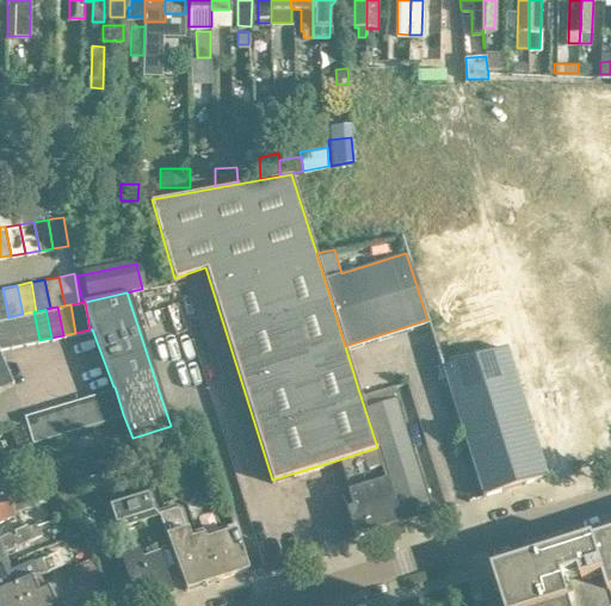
[(26,342),(39,340),(34,311),(23,314),(22,314),(26,342)]
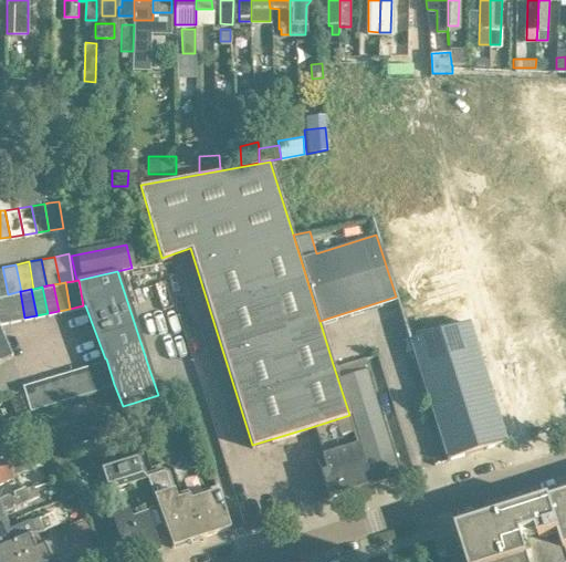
[(12,320),(24,318),(20,291),(8,294),(7,294),(12,320)]
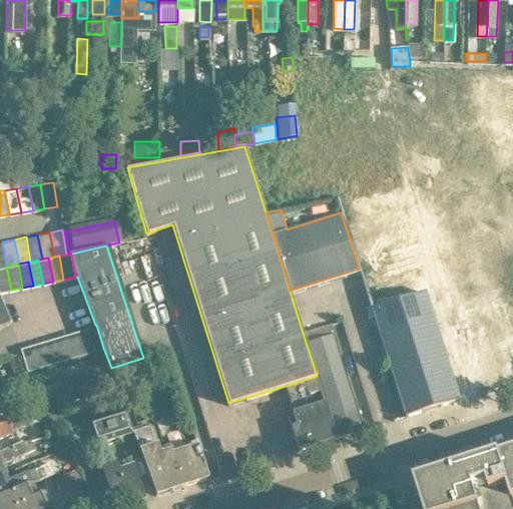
[(0,292),(11,290),(6,267),(0,267),(0,292)]
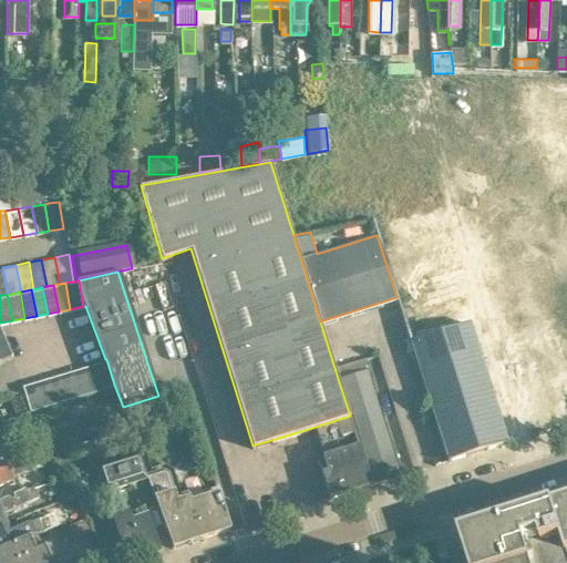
[(447,459),(506,440),(470,321),(468,321),(410,340),(447,459)]
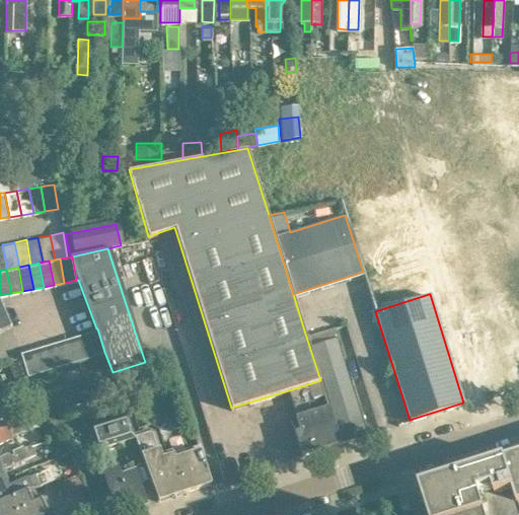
[(0,326),(10,322),(10,323),(11,322),(0,295),(0,326)]
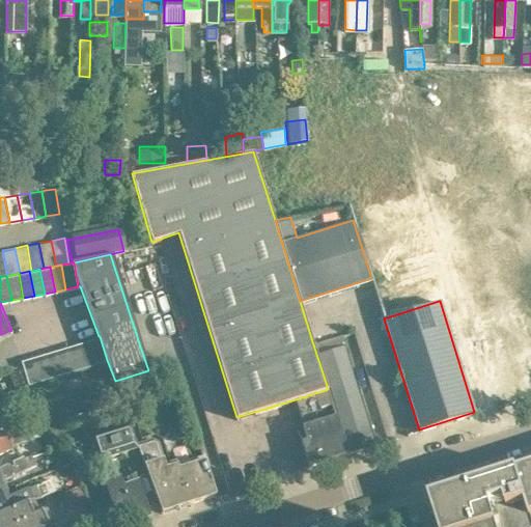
[(341,332),(312,341),(328,389),(348,452),(364,447),(376,443),(364,406),(341,332)]
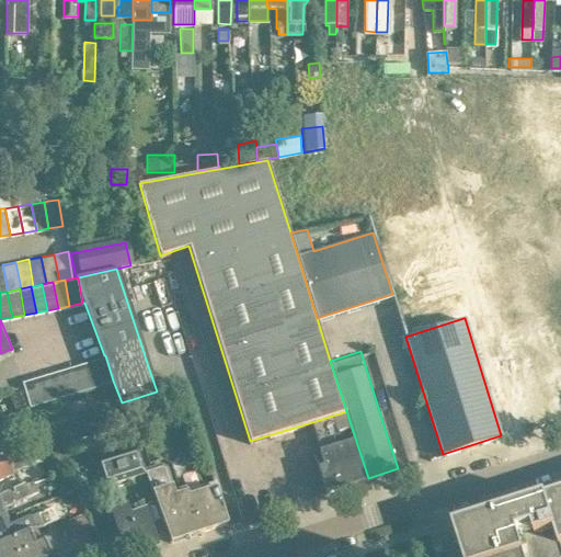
[(104,355),(93,359),(101,385),(113,381),(105,355),(104,355)]
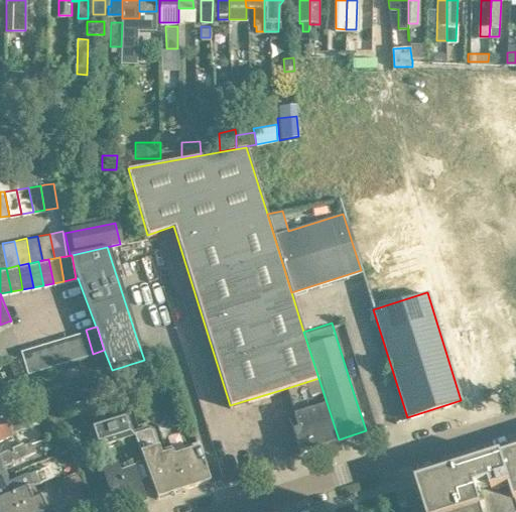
[(86,330),(74,334),(82,357),(93,354),(86,330)]
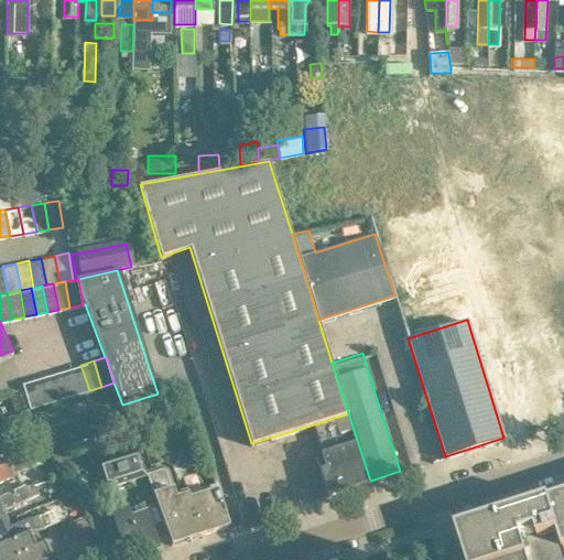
[(80,365),(68,368),(76,395),(89,390),(80,365)]
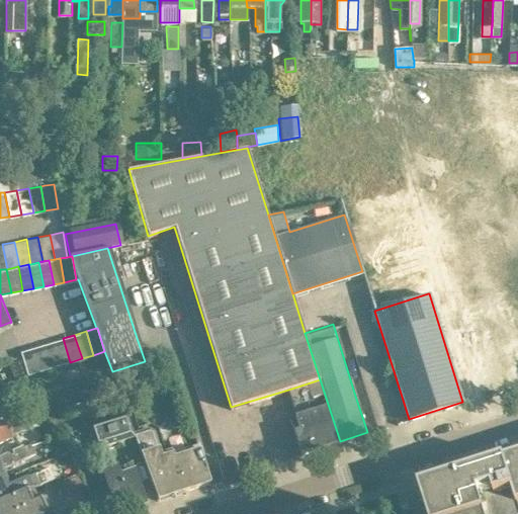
[(63,338),(51,342),(59,365),(70,362),(63,338)]
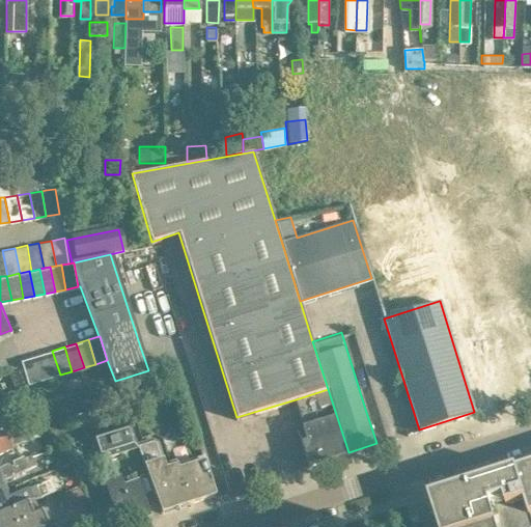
[(52,351),(40,354),(48,379),(60,375),(52,351)]
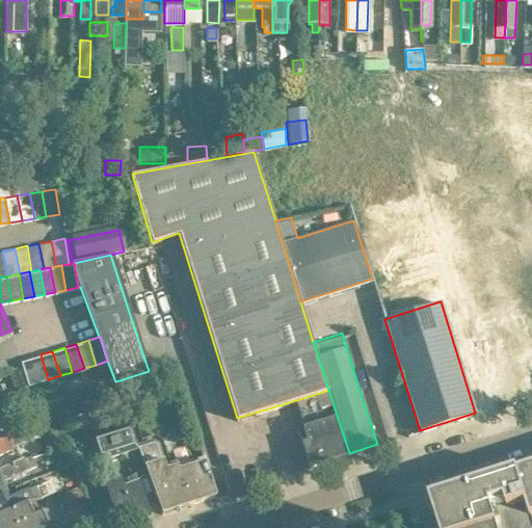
[(41,354),(28,359),(36,383),(48,379),(41,354)]
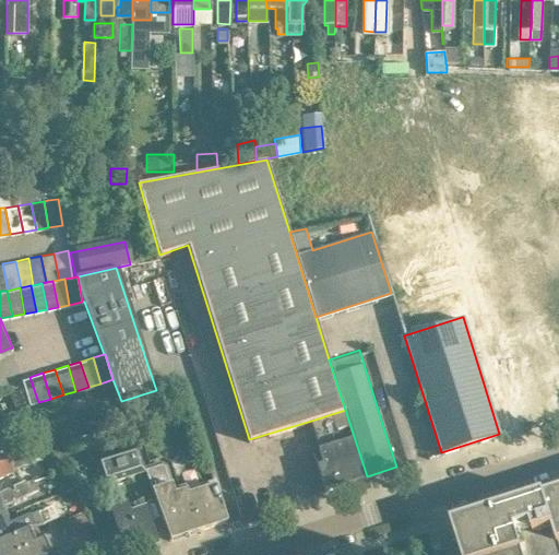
[(38,402),(30,377),(22,379),(23,382),(30,405),(38,402)]
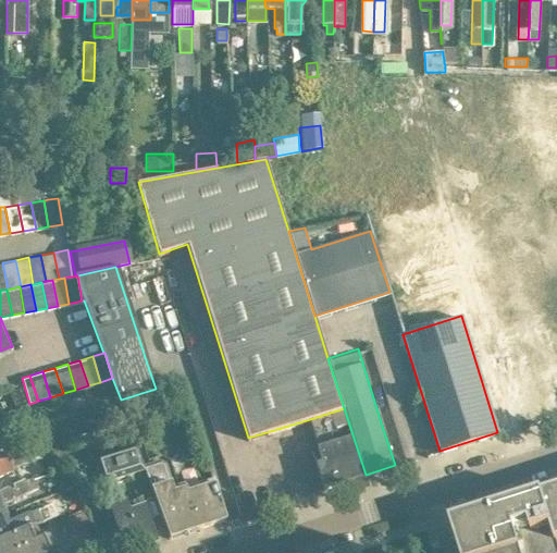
[(25,392),(13,396),(19,408),(29,404),(25,392)]
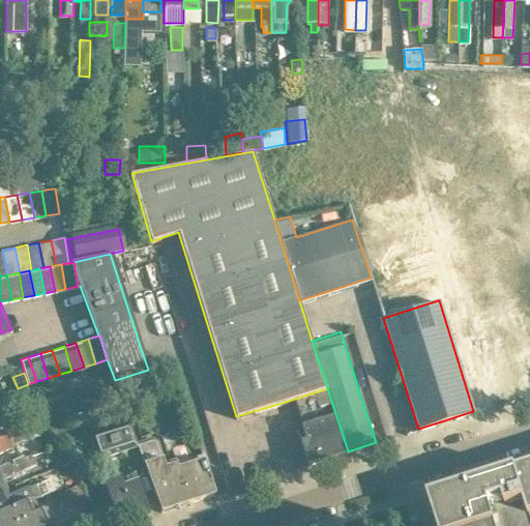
[(135,374),(125,377),(125,387),(135,390),(141,382),(135,374)]
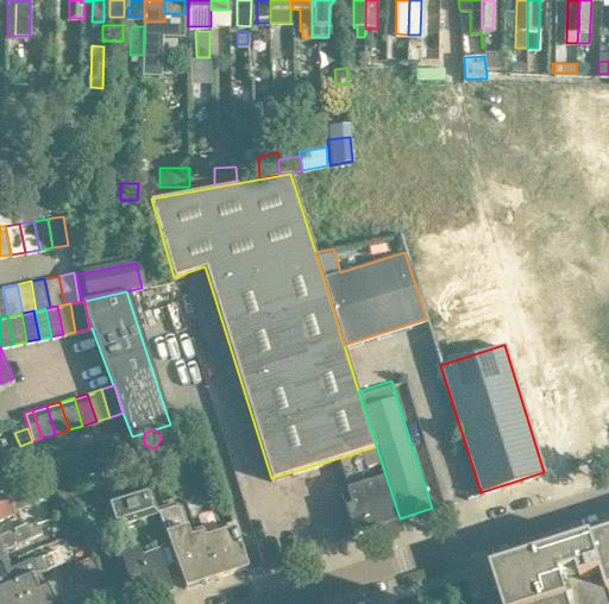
[(339,458),(349,488),(346,488),(352,508),(350,513),(347,514),(353,533),(400,518),(376,446),(339,458)]
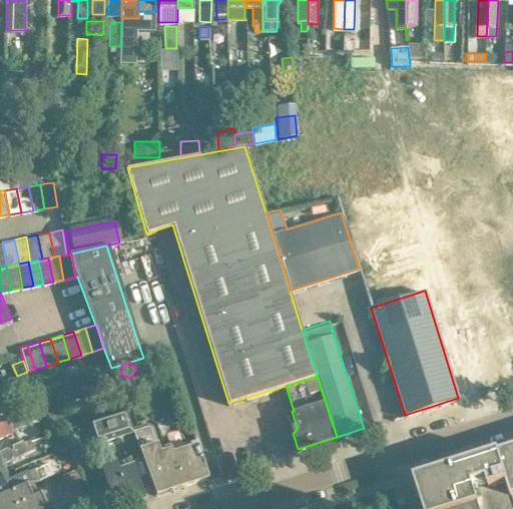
[(0,388),(11,387),(9,377),(0,378),(0,388)]
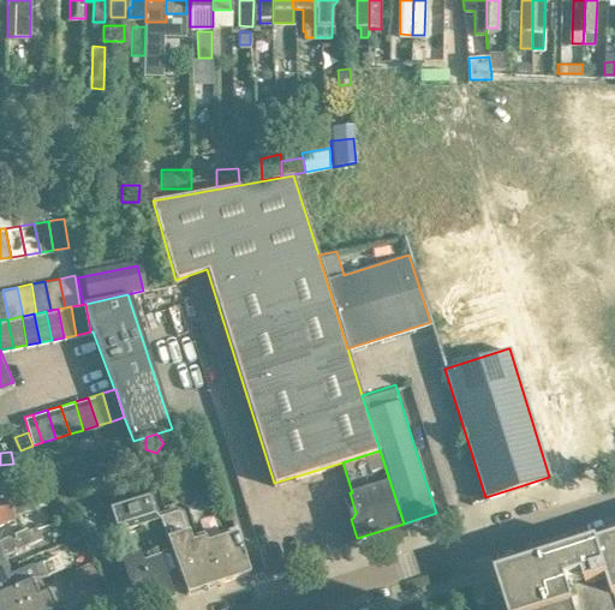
[(0,504),(4,503),(9,501),(23,497),(25,496),(22,486),(21,485),(4,490),(0,490),(0,504)]
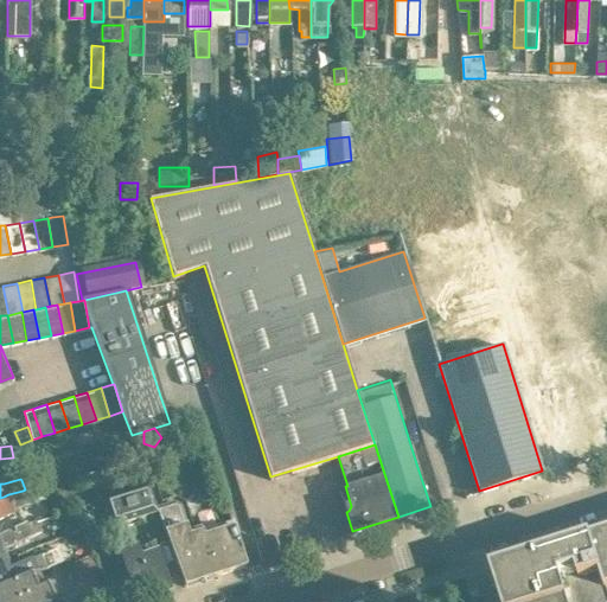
[(149,485),(104,498),(114,524),(159,508),(149,485)]
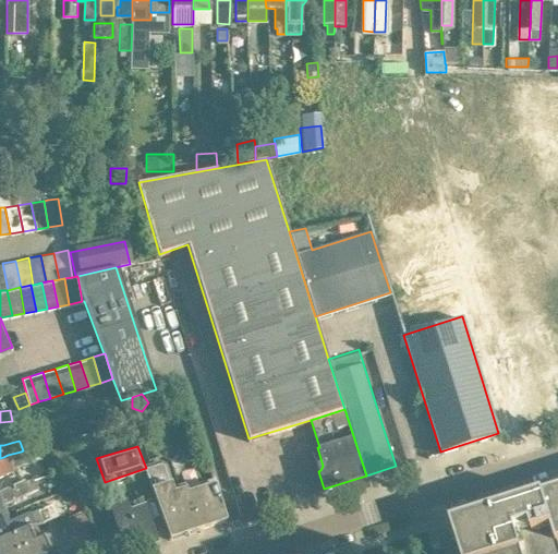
[(3,457),(0,458),(0,473),(13,468),(11,462),(23,459),(21,452),(8,455),(3,457)]
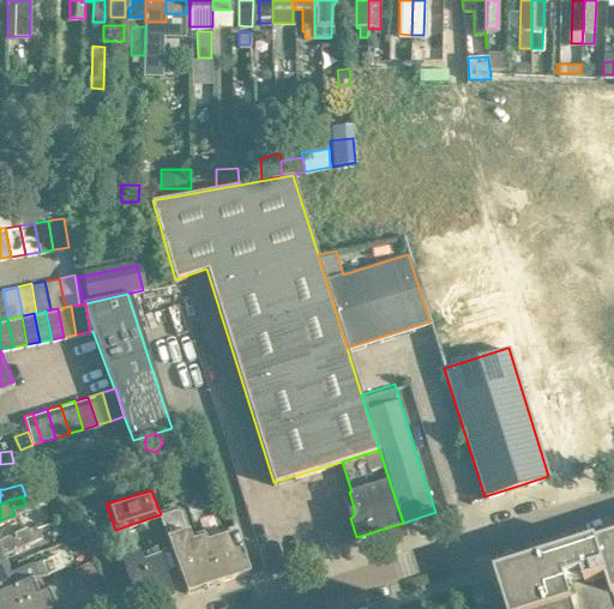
[(161,514),(187,590),(250,571),(235,525),(204,536),(203,531),(191,535),(184,512),(179,510),(161,514)]
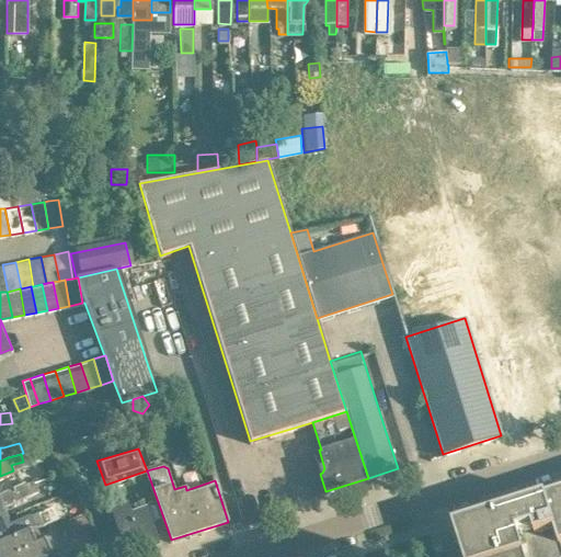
[(66,469),(56,474),(63,492),(73,488),(66,469)]
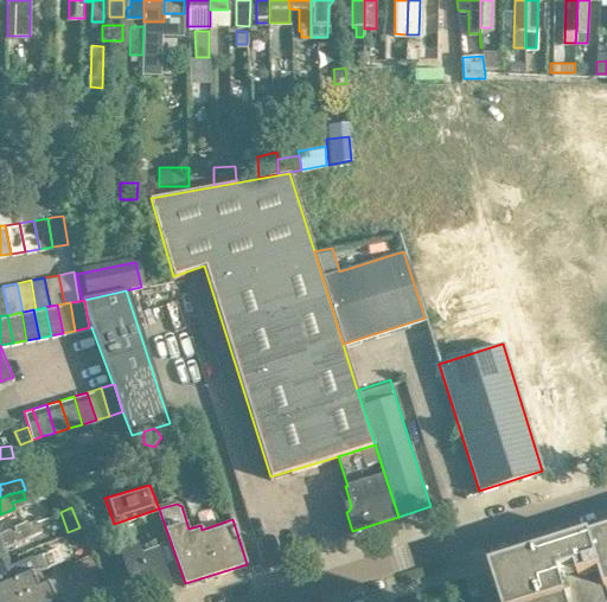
[(0,557),(7,555),(4,546),(40,529),(36,518),(26,519),(0,531),(0,557)]
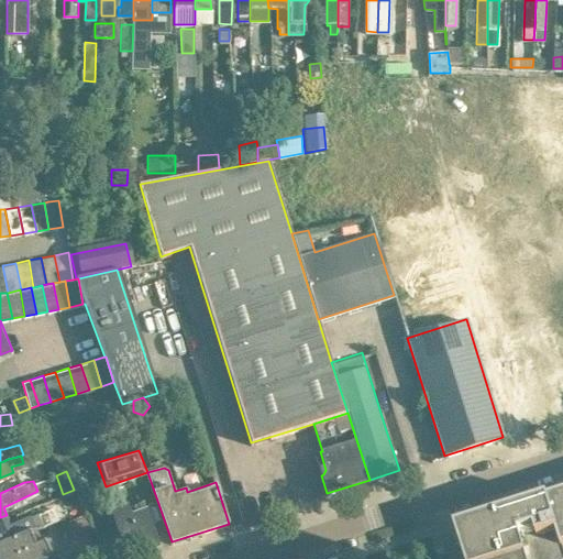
[(562,541),(562,490),(548,495),(562,543),(562,541)]
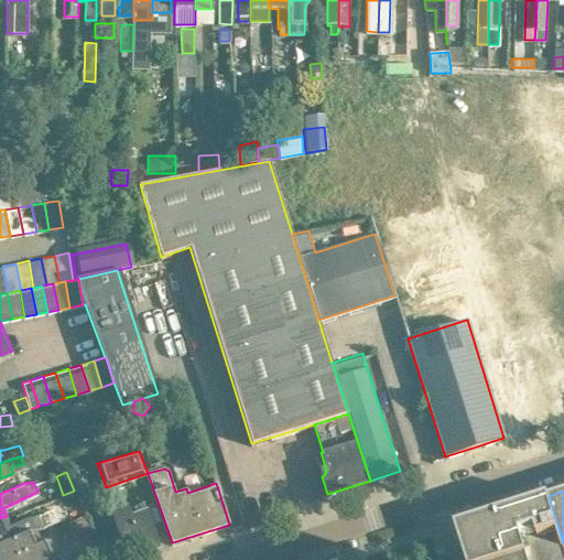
[(549,496),(456,525),(467,559),(563,559),(563,542),(563,544),(549,496)]
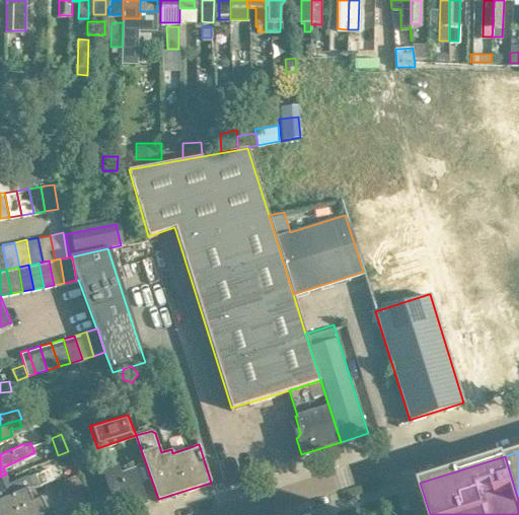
[(110,494),(117,511),(145,503),(133,462),(103,471),(107,483),(104,484),(107,494),(110,494)]
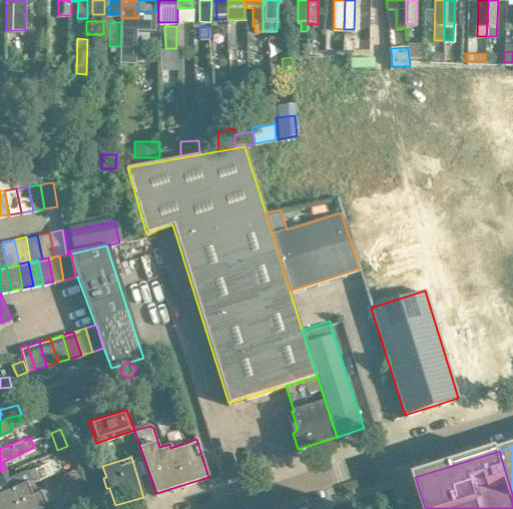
[(6,469),(0,471),(0,496),(31,482),(54,472),(49,461),(10,478),(6,469)]
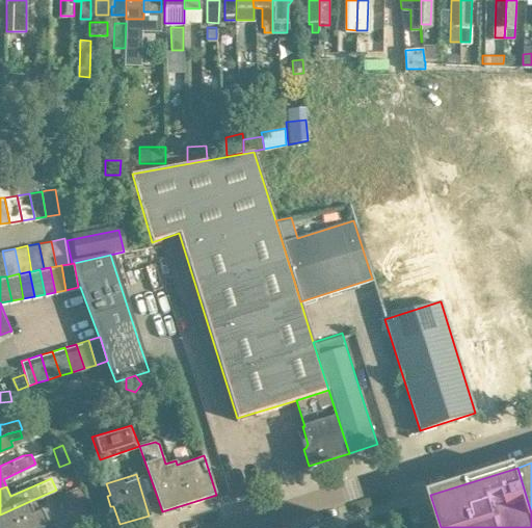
[(80,486),(58,497),(62,507),(85,497),(80,486)]
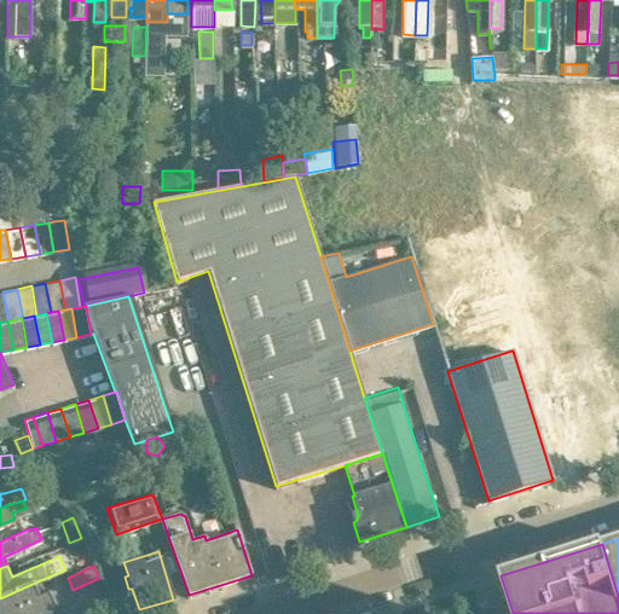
[(38,581),(0,598),(0,613),(62,613),(53,594),(44,597),(38,581)]
